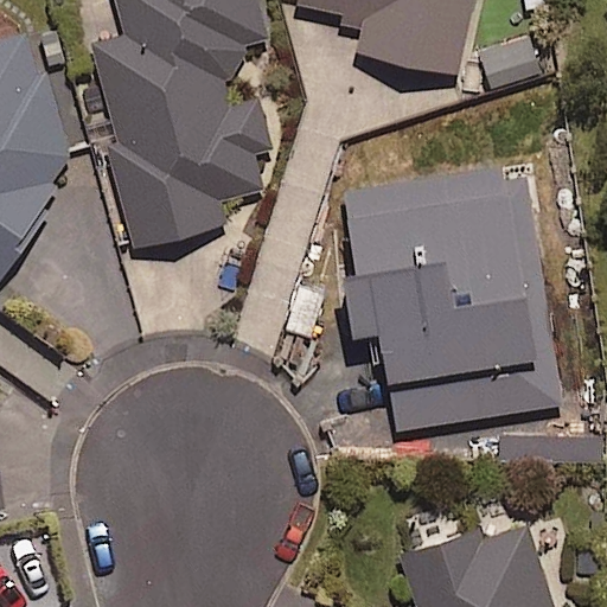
[(235,225),(229,198),(266,191),(257,153),(275,149),(264,100),(234,107),(231,81),(250,48),(268,36),(260,0),(121,0),(129,37),(96,44),(139,246),(235,225)]
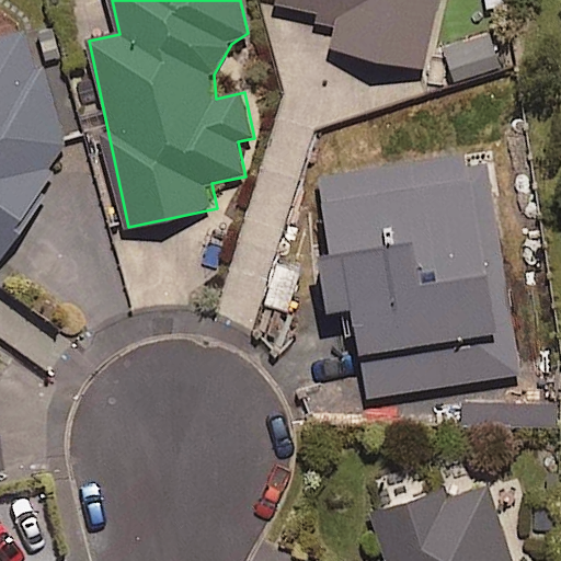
[(425,69),(439,0),(278,0),(278,4),(340,18),(332,50),(425,69)]
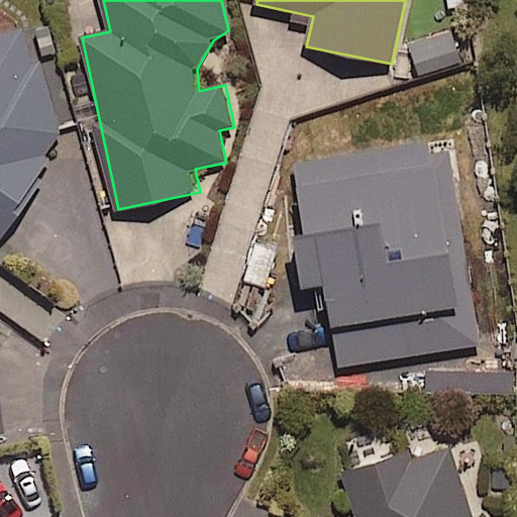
[(0,241),(49,161),(63,157),(37,61),(25,64),(12,15),(0,17),(0,241)]
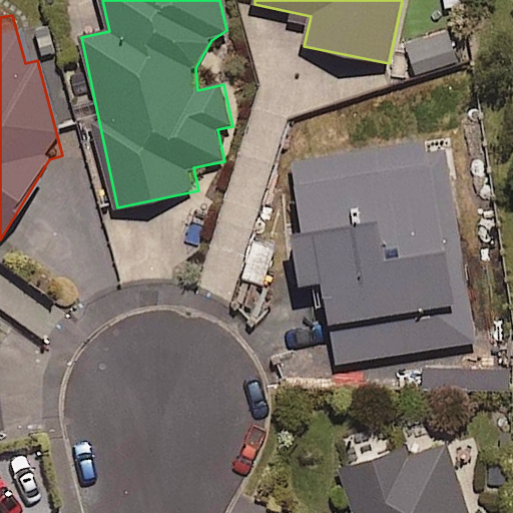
[(417,75),(459,65),(451,34),(410,44),(417,75)]
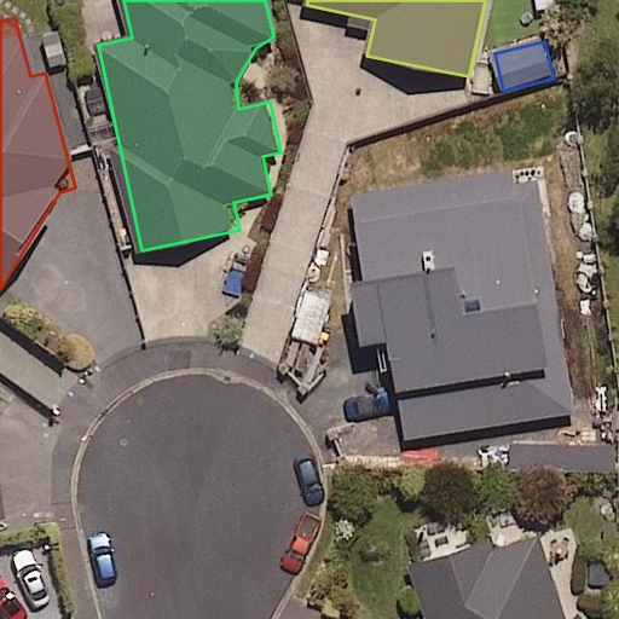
[(404,438),(574,415),(541,172),(356,197),(368,281),(350,283),(358,343),(389,339),(404,438)]
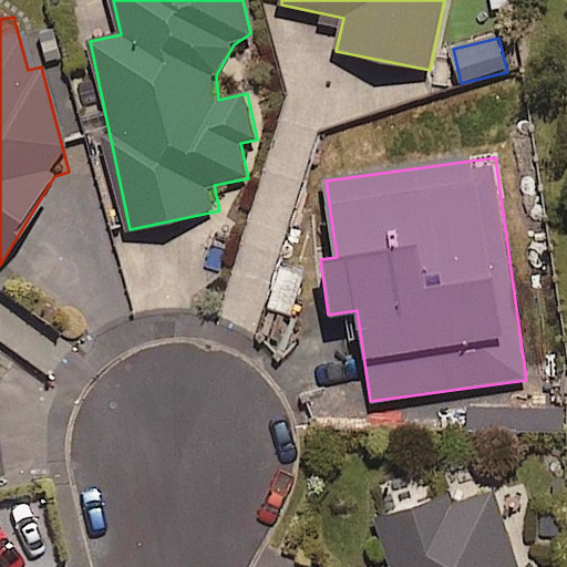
[(517,566),(494,488),(378,524),(390,566),(517,566)]
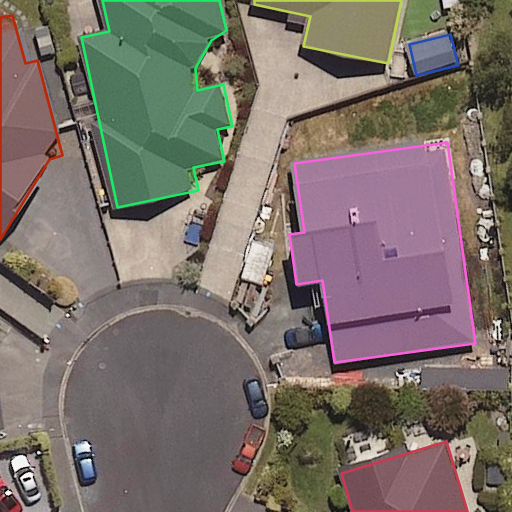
All buildings are outlined.
